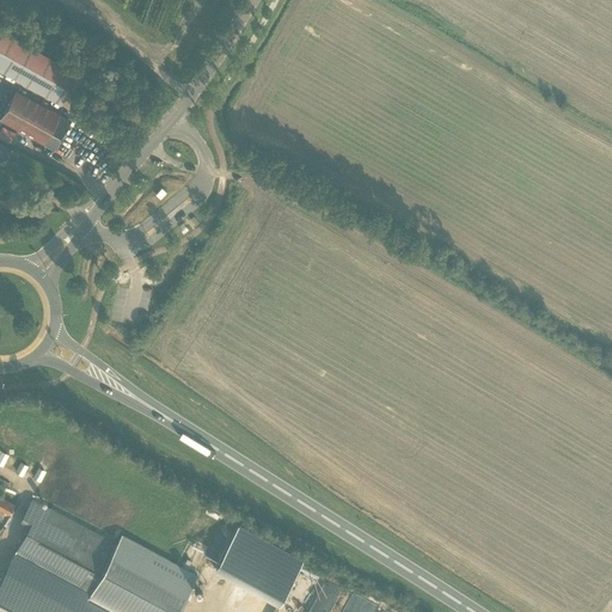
[(5,32),(0,40),(0,71),(61,105),(79,73),(5,32)]
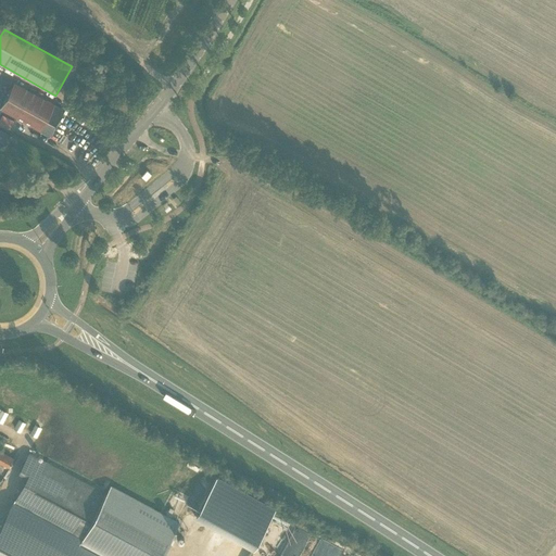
[(14,83),(0,108),(0,109),(50,137),(64,110),(14,83)]
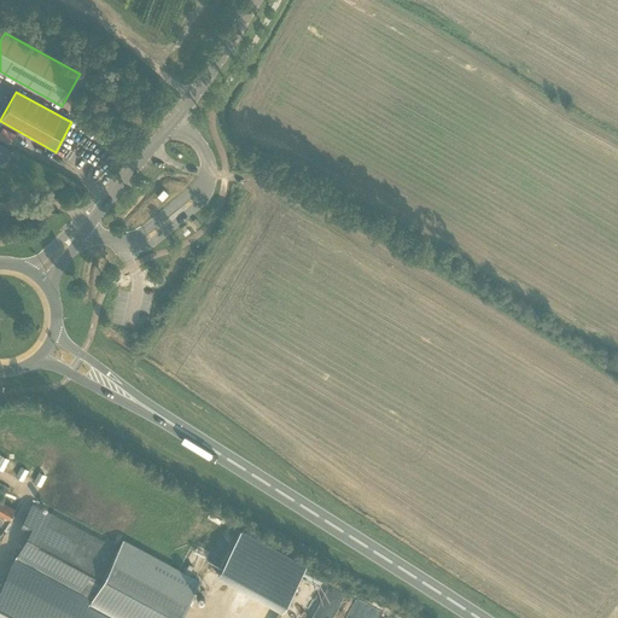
[(11,151),(0,144),(0,163),(3,158),(7,161),(11,151)]
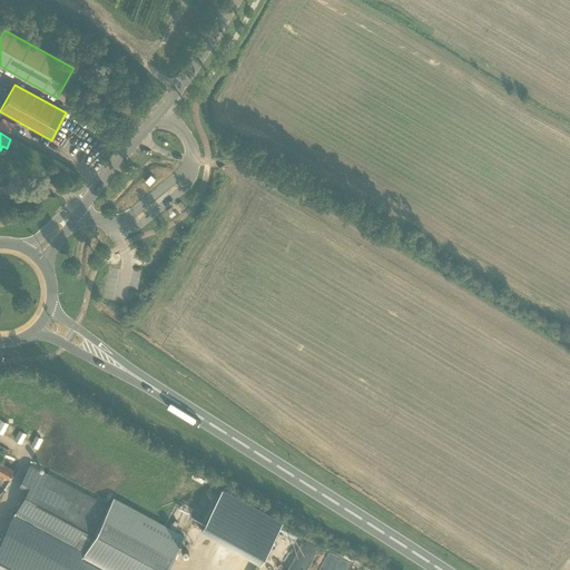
[(112,298),(115,274),(107,273),(105,298),(112,298)]
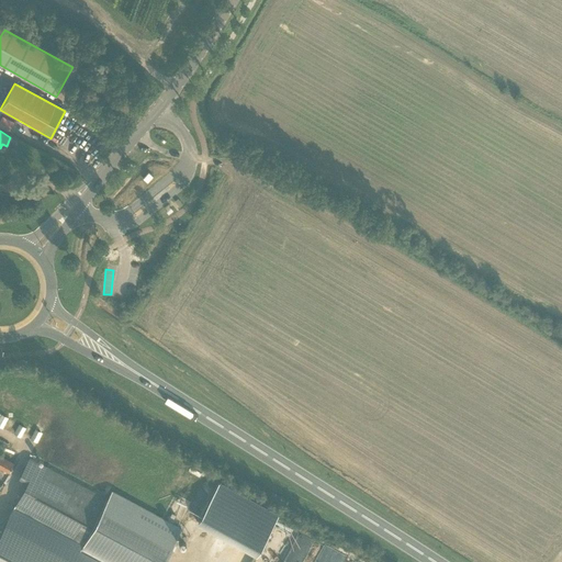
[(0,561),(163,561),(181,529),(111,492),(116,483),(38,442),(19,479),(27,483),(0,534),(0,561)]
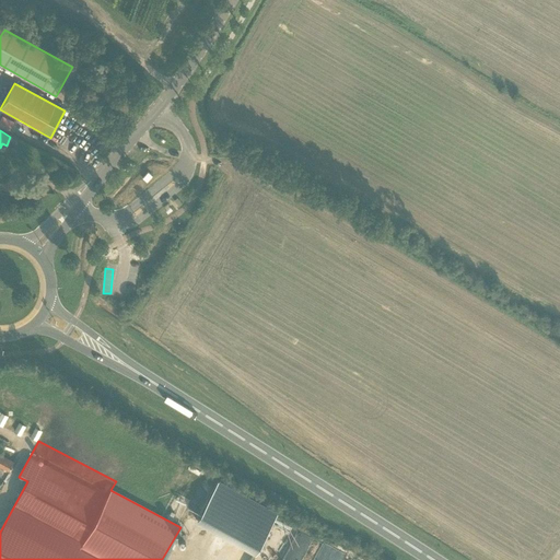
[(0,466),(9,471),(14,462),(0,454),(0,466)]
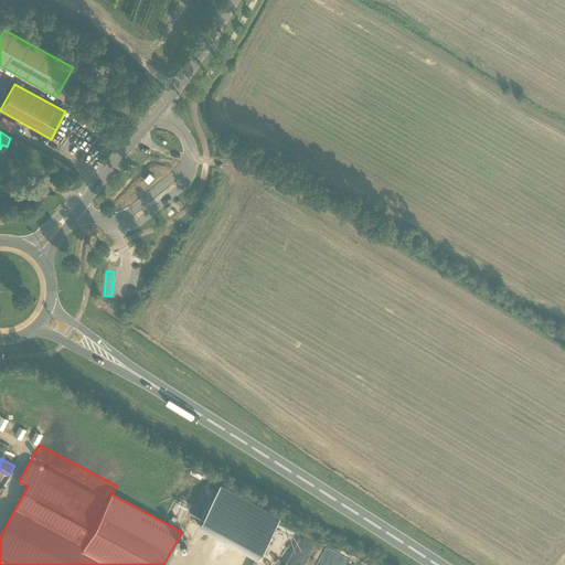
[(182,530),(193,536),(201,523),(190,516),(182,530)]
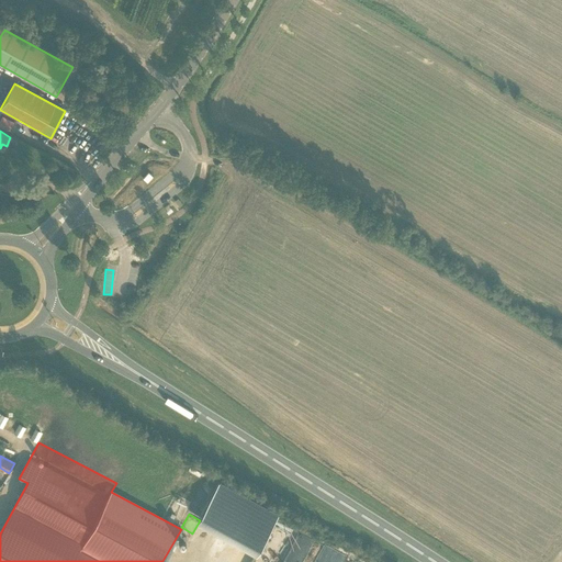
[(211,529),(201,547),(211,552),(221,536),(211,529)]
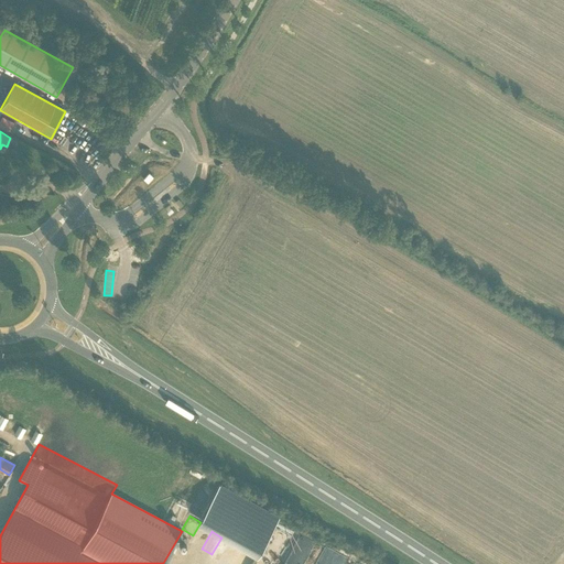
[(279,563),(290,537),(275,531),(270,545),(266,544),(262,552),(246,546),(240,561),(243,562),(242,563),(279,563)]
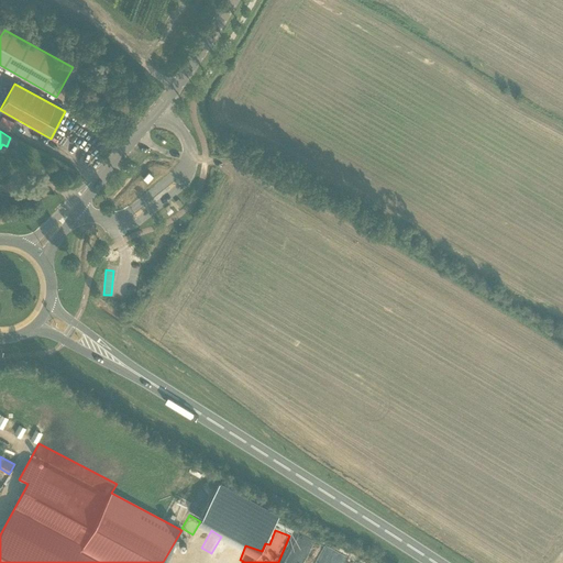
[(227,562),(230,553),(235,554),(239,541),(224,537),(216,562),(227,562)]
